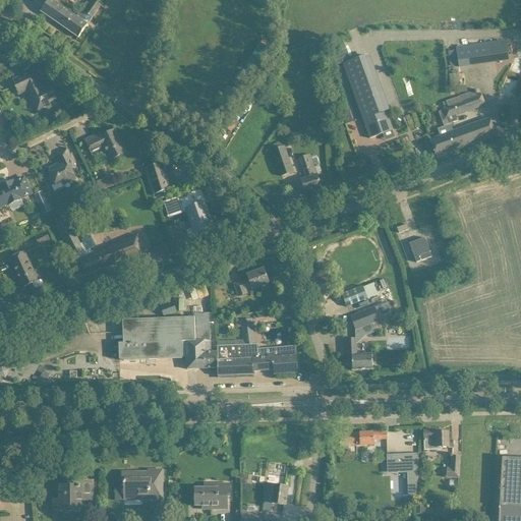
[(88,24),(90,21),(91,21),(102,5),(94,0),(91,5),(87,3),(77,17),(52,0),(49,0),(41,12),(78,39),(89,24),(88,24)]
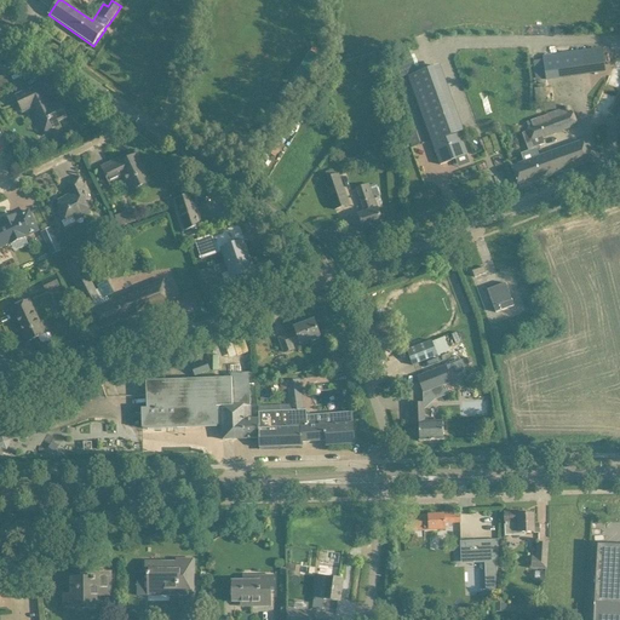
[(47,17),(50,5),(38,3),(35,15),(47,17)]
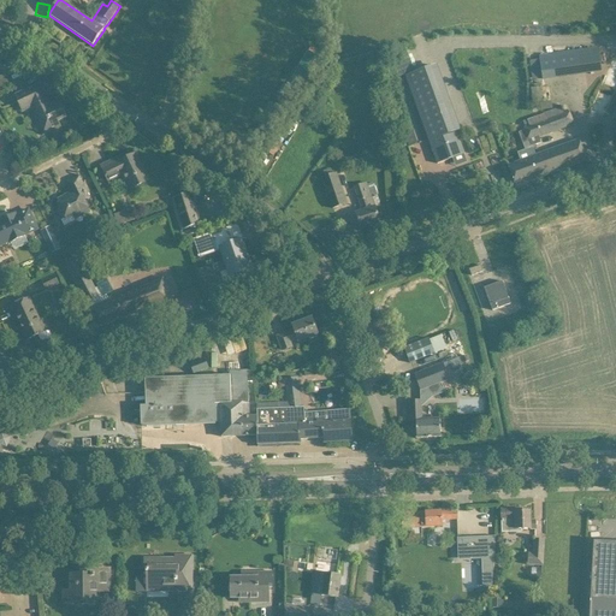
[(602,71),(598,48),(576,52),(580,75),(602,71)]
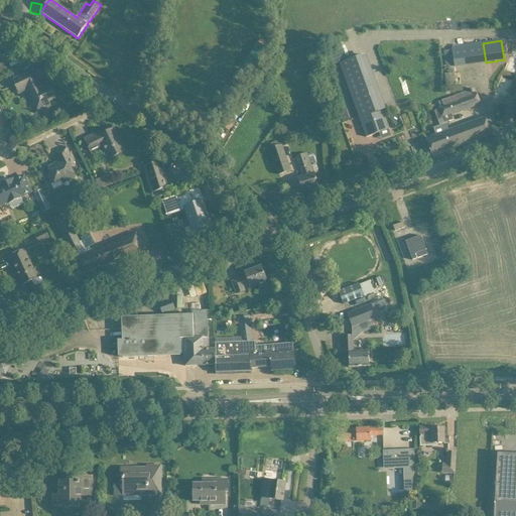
[(29,99),(36,114),(51,106),(49,102),(56,99),(48,83),(40,87),(39,85),(40,84),(33,70),(12,80),(19,94),(29,89),(33,97),(29,99)]
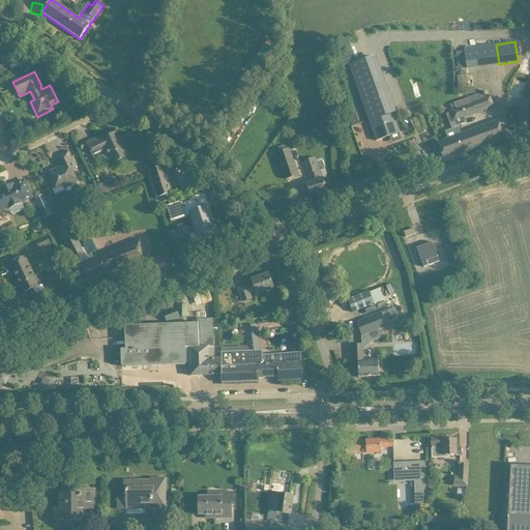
[(452,113),(446,114),(451,128),(458,126),(455,121),(483,111),(493,108),(489,95),(479,99),(451,110),(452,113)]
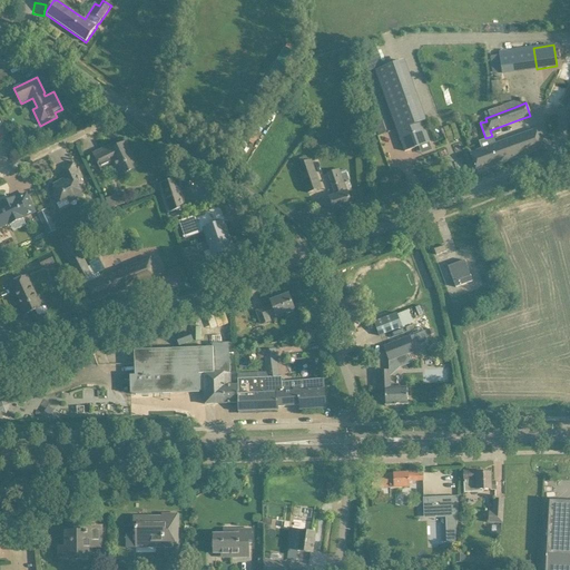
[(430,143),(422,121),(397,130),(405,151),(430,143)]
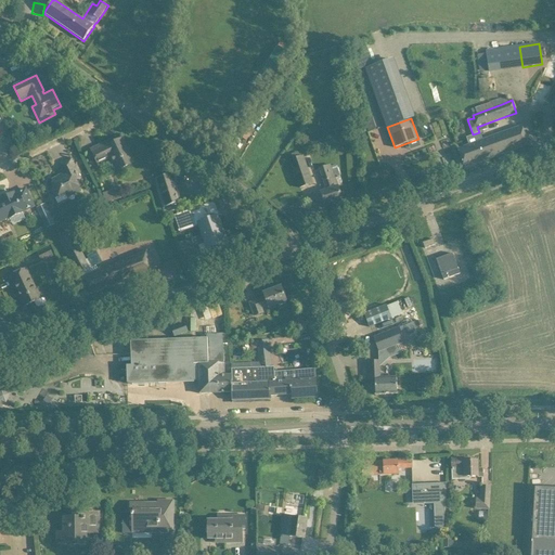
[(239,137),(246,141),(253,130),(245,125),(239,137)]
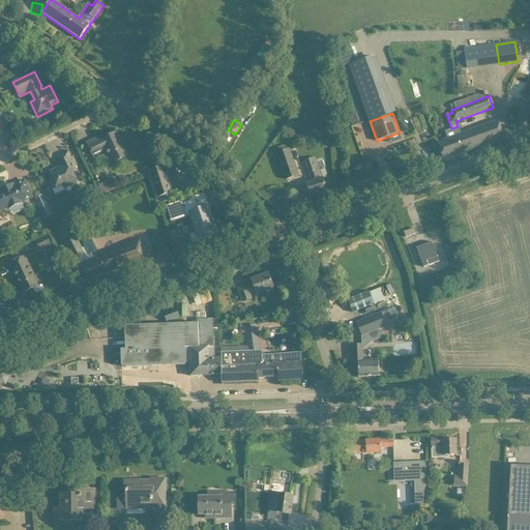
[(437,143),(443,160),(504,139),(498,121),(489,124),(437,143)]
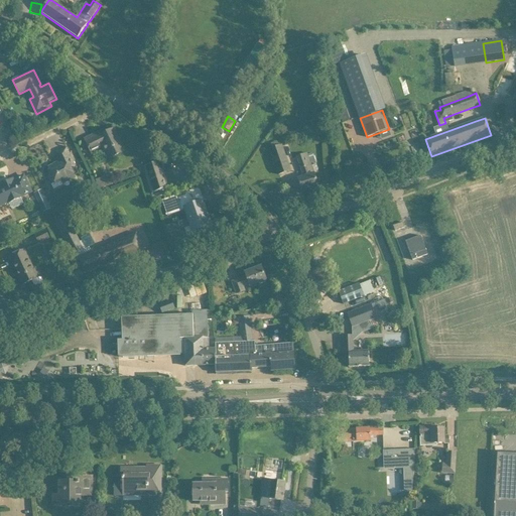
[(85,139),(91,152),(102,146),(109,159),(125,151),(114,129),(102,135),(100,132),(85,139)]
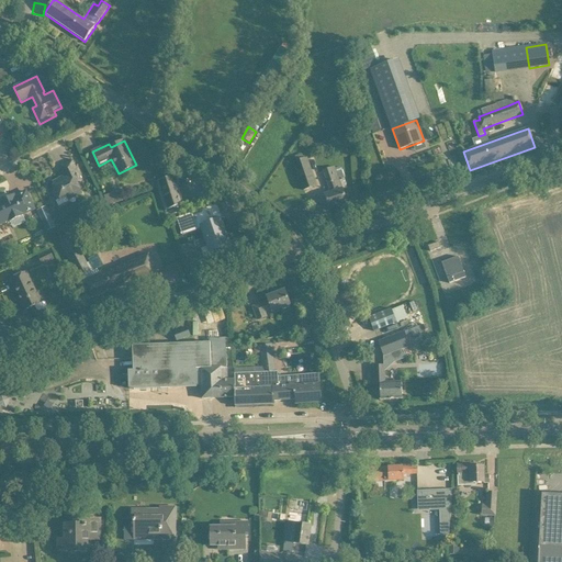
[(294,163),(303,191),(316,187),(306,159),(294,163)]
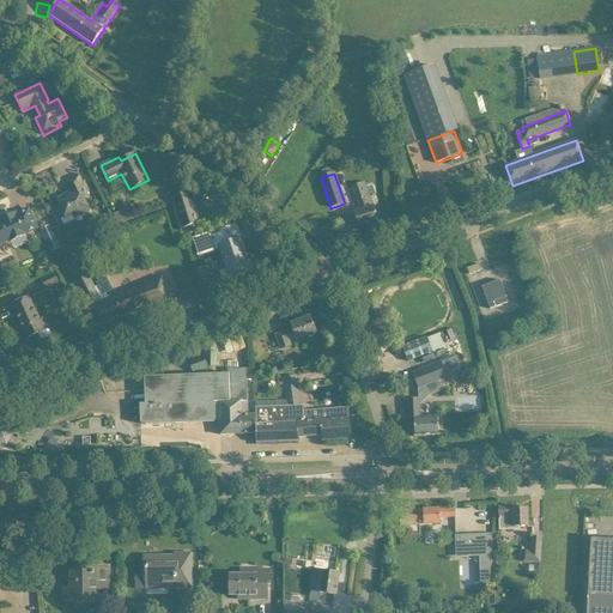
[(56,210),(61,220),(79,211),(80,216),(90,211),(84,199),(89,198),(79,176),(66,182),(71,193),(58,199),(61,207),(56,210)]
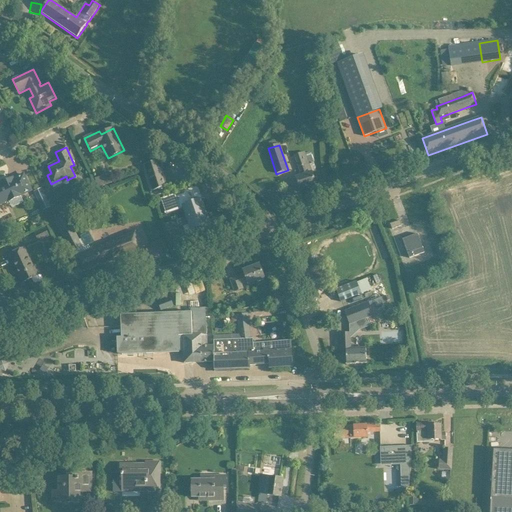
[(161,175),(156,161),(143,165),(152,192),(167,186),(163,174),(161,175)]
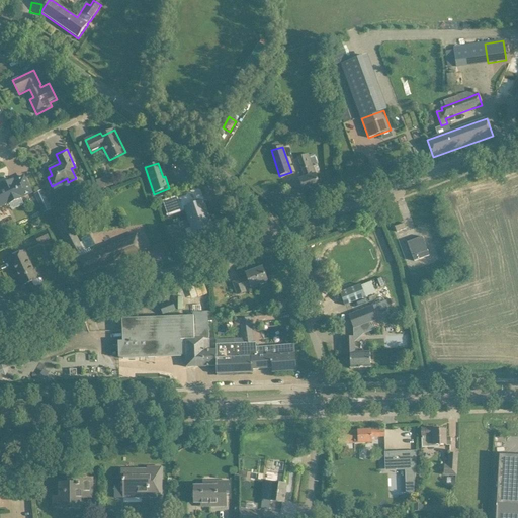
[(299,179),(304,191),(311,189),(313,194),(322,191),(316,174),(313,175),(310,166),(301,168),(305,178),(299,179)]
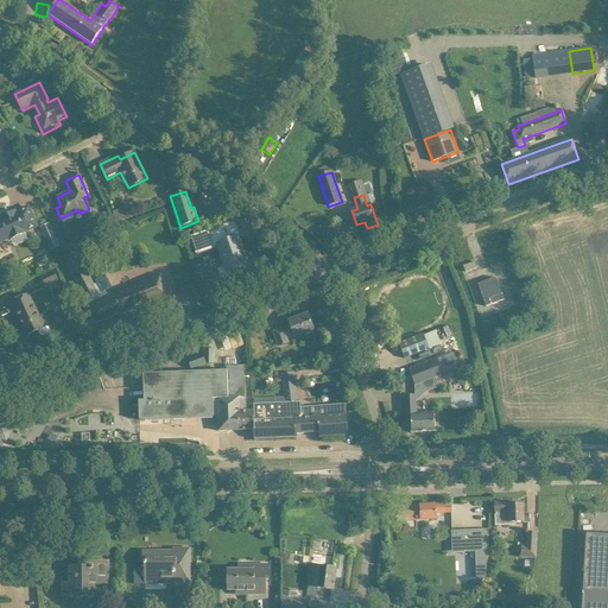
[(1,221),(0,221),(0,242),(10,239),(11,239),(25,232),(37,226),(29,208),(16,214),(14,211),(0,219),(1,221)]
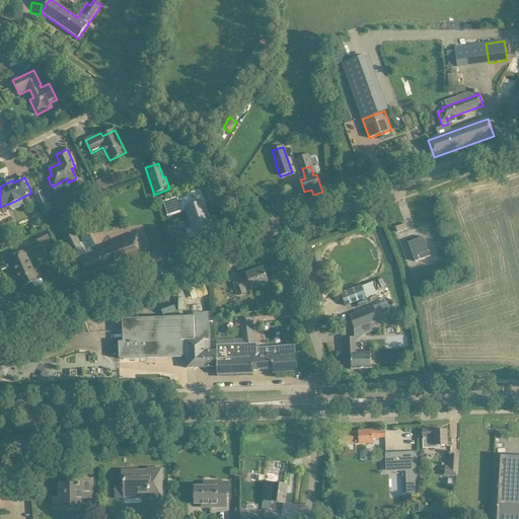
[(96,180),(99,190),(106,188),(103,178),(96,180)]
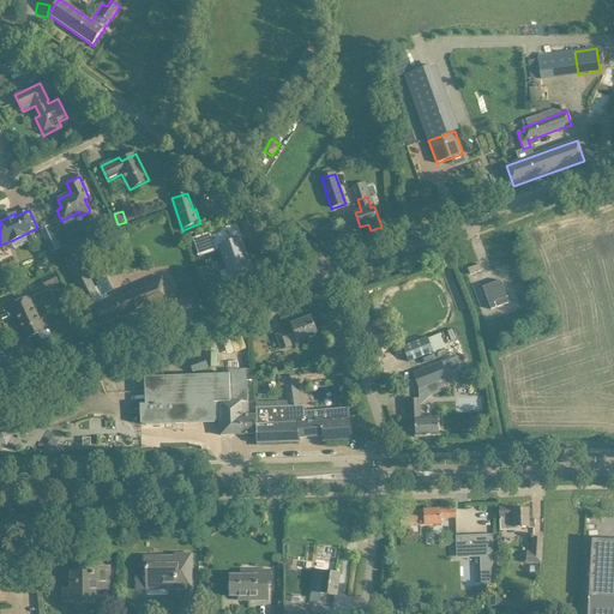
[(44,240),(54,235),(50,226),(41,230),(44,240)]
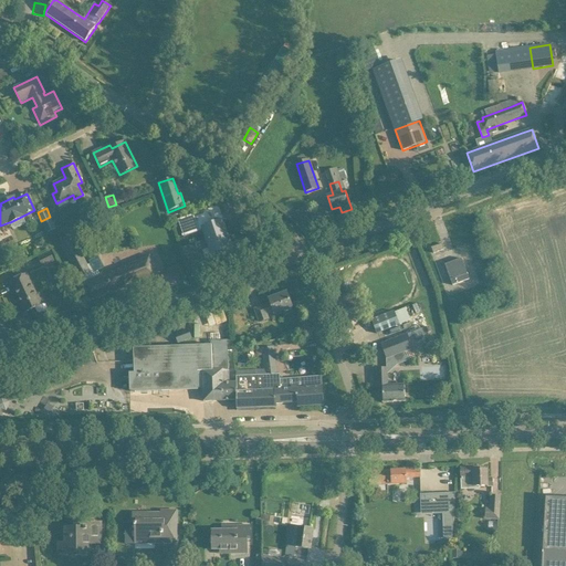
[(216,222),(211,209),(178,220),(178,221),(184,237),(200,231),(199,229),(202,228),(207,240),(209,248),(212,255),(218,253),(219,253),(219,252),(230,248),(230,249),(231,249),(224,230),(222,221),(219,222),(216,222)]
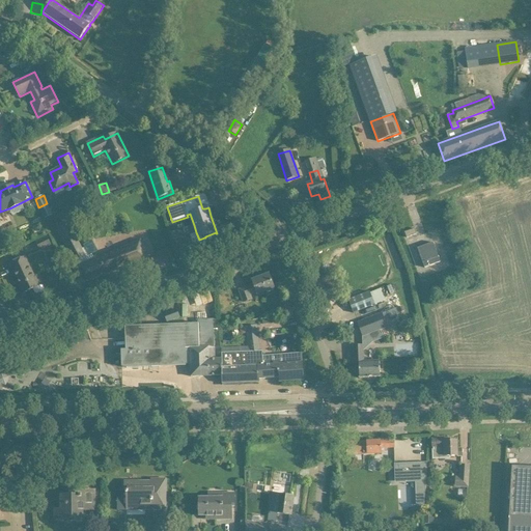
[(91,254),(98,252),(91,241),(83,246),(84,248),(82,249),(68,224),(57,230),(76,263),(79,261),(91,254)]
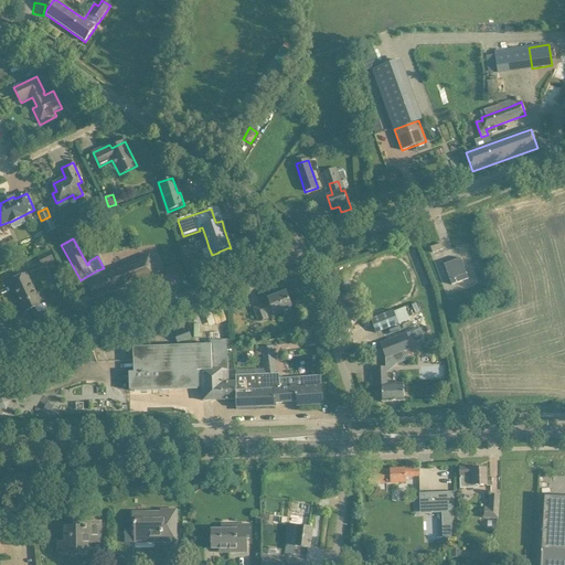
[(430,247),(433,253),(444,249),(441,244),(430,247)]
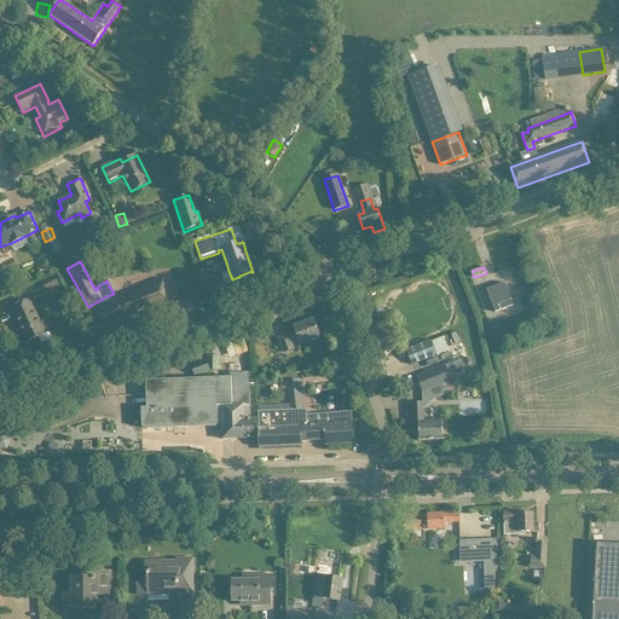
[(55,276),(48,279),(53,289),(59,285),(55,276)]
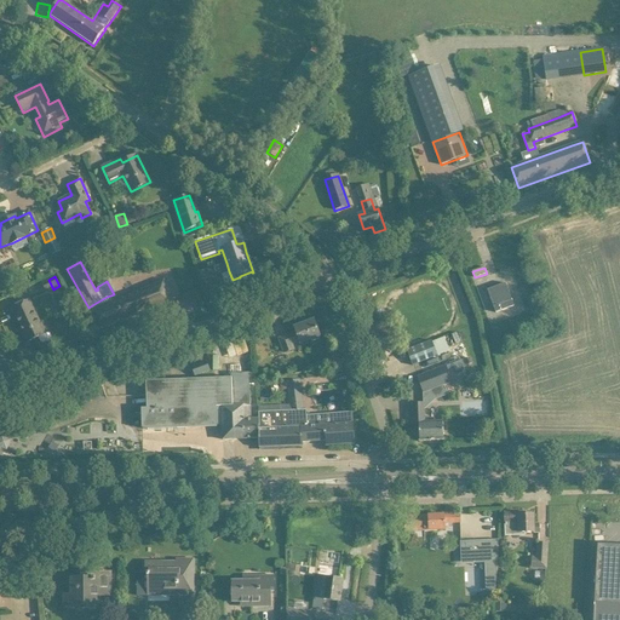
[(107,297),(92,305),(93,308),(92,309),(101,329),(172,303),(164,281),(109,302),(107,297)]
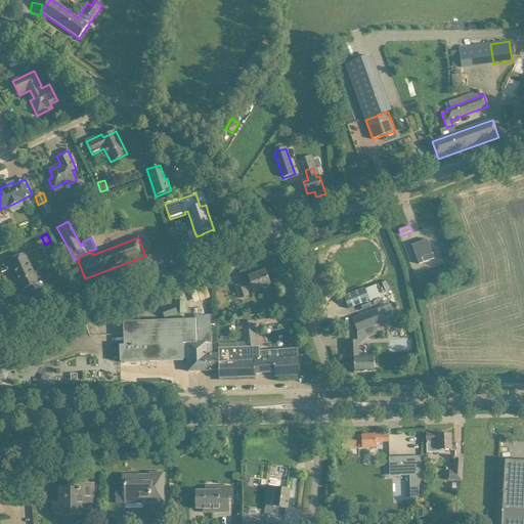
[(428,241),(434,256),(440,254),(435,238),(428,241)]
